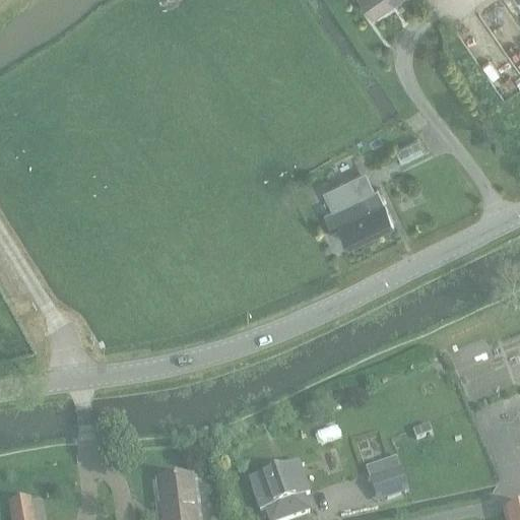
[(358,0),(373,19),(399,0),(358,0)]
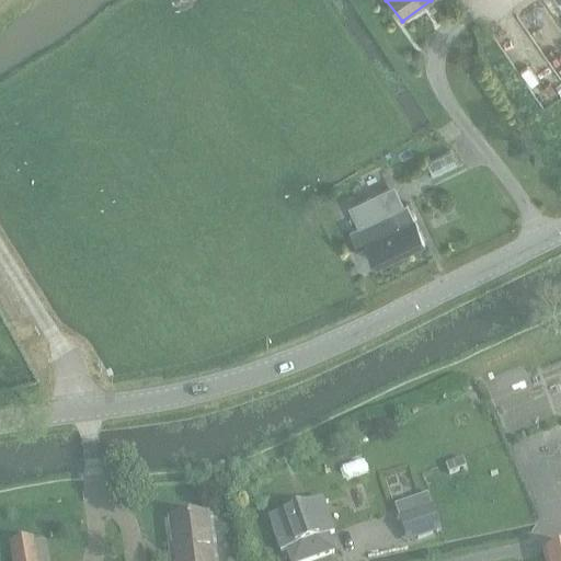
[(357,226),(348,230),(356,248),(364,244),(374,264),(423,240),(405,203),(402,204),(393,185),(348,206),(357,226)]
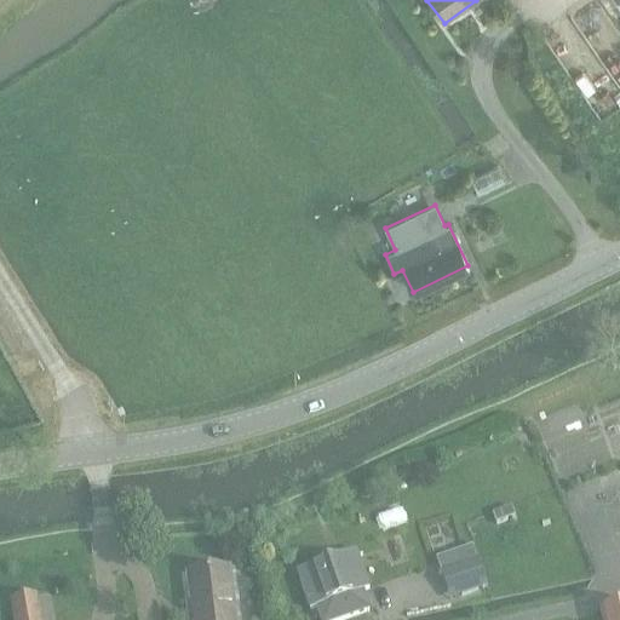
[(510,510),(492,517),(497,528),(514,522),(510,510)]
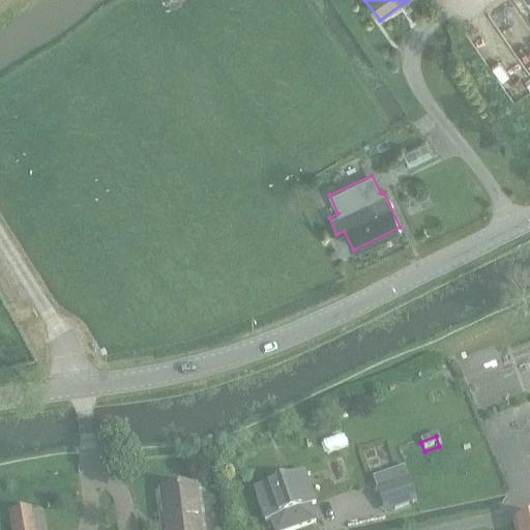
[(304,473),(254,491),(265,523),(269,521),(271,527),(272,526),(273,529),(298,529),(314,525),(310,513),(311,512),(310,507),(316,505),(304,473)]
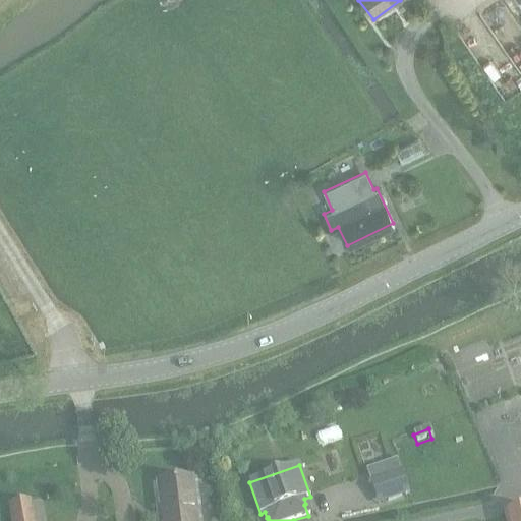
[(380,478),(388,502),(409,495),(401,471),(380,478)]
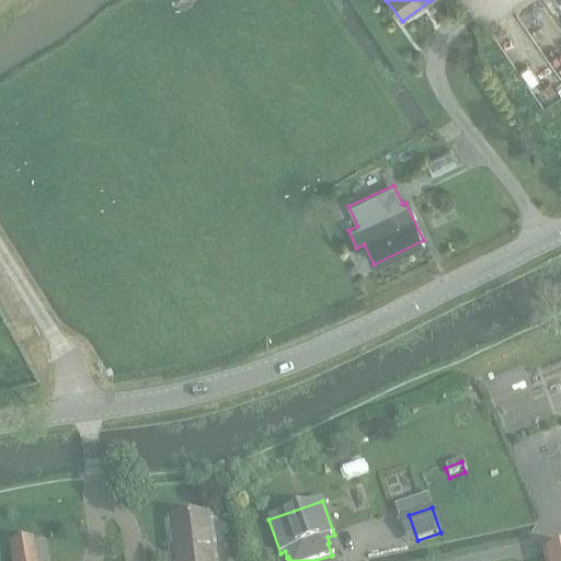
[(212,560),(207,518),(170,523),(174,558),(171,558),(171,560),(212,560)]
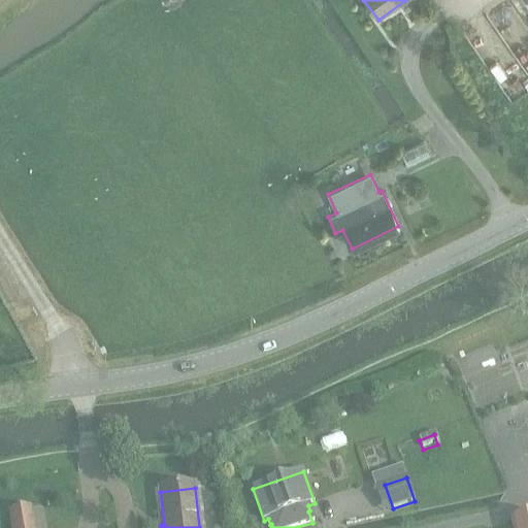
[(8,510),(11,527),(34,527),(31,507),(8,510)]
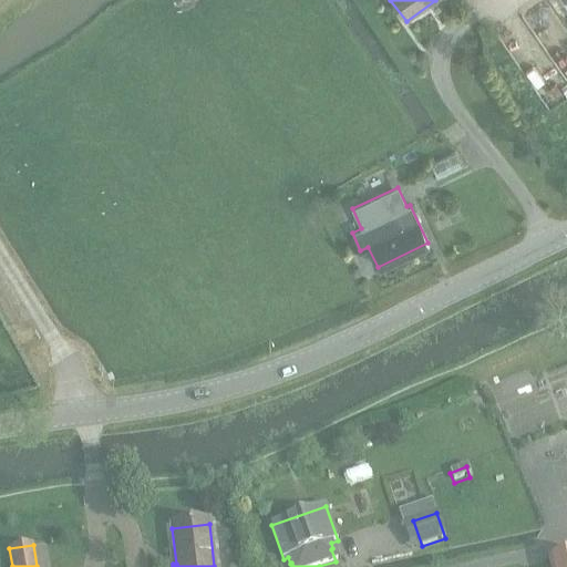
[(566,566),(566,558),(566,559),(563,556),(554,558),(552,562),(549,563),(549,566),(566,566)]
